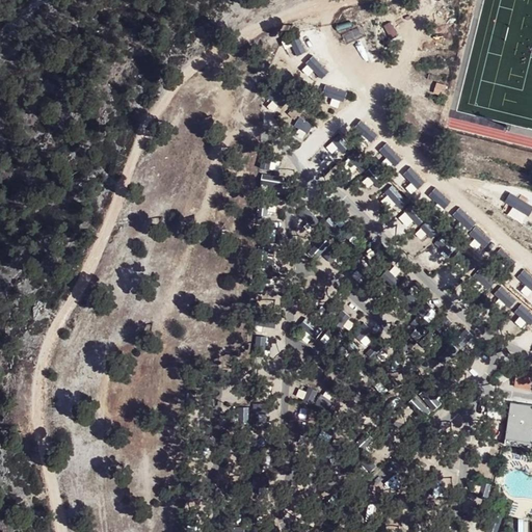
[(434,80),(431,91),(443,94),(446,82),(434,80)]
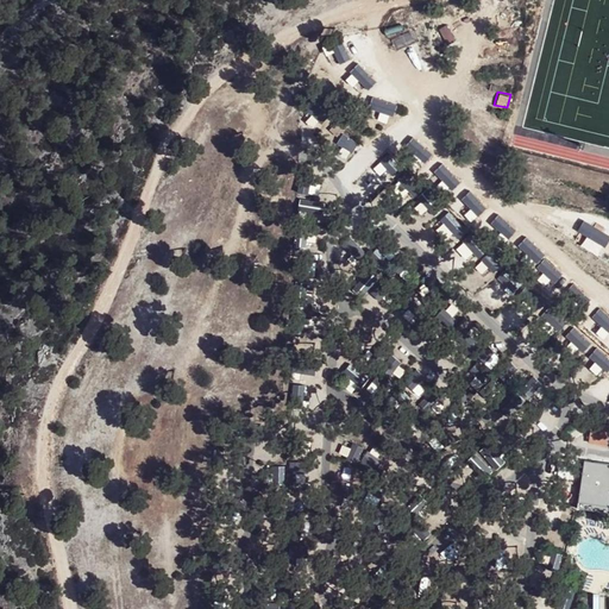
[(321,123),(330,114),(312,98),(303,106),(321,123)]
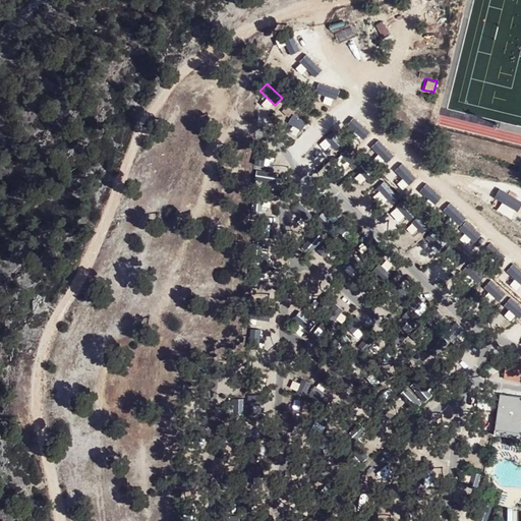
[(301,128),(305,121),(293,114),(289,121),(301,128)]
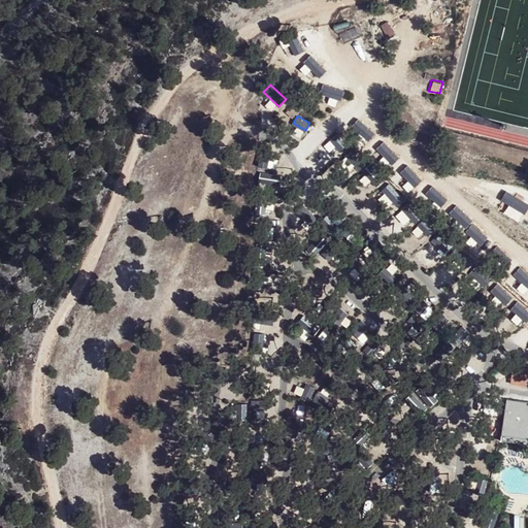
[(259,163),(275,164),(276,154),(260,152),(259,163)]
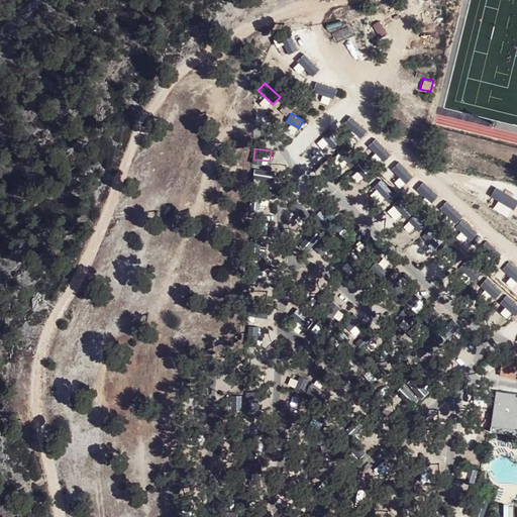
[(317,189),(304,204),(312,210),(325,195),(317,189)]
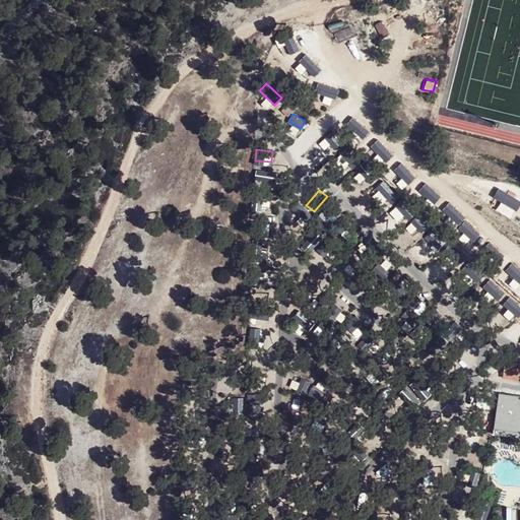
[(307,239),(316,250),(327,242),(318,231),(307,239)]
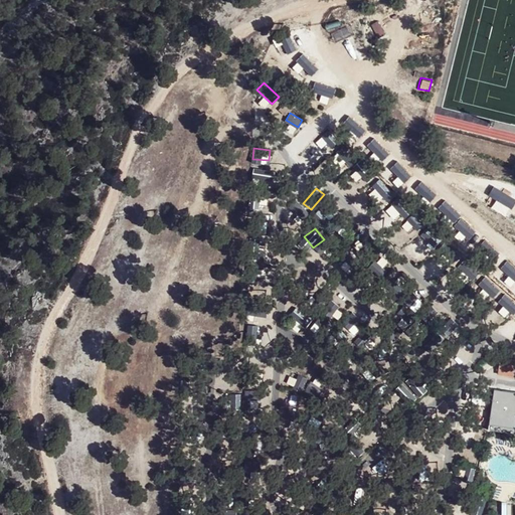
[(327,297),(332,289),(322,281),(308,301),(329,316),(337,304),(327,297)]
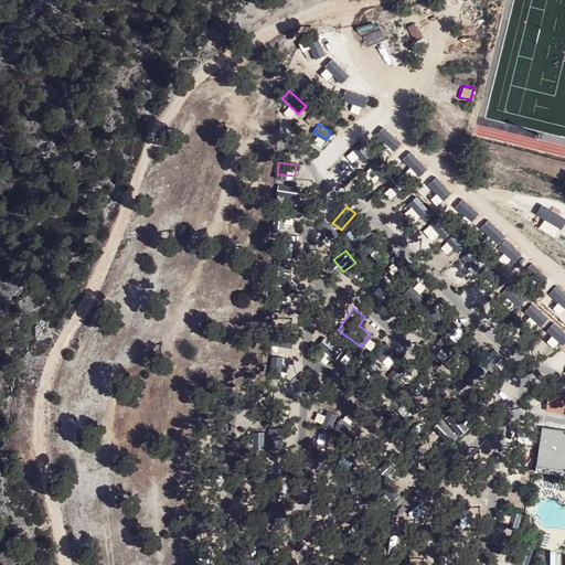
[(418,316),(408,322),(416,334),(426,328),(418,316)]
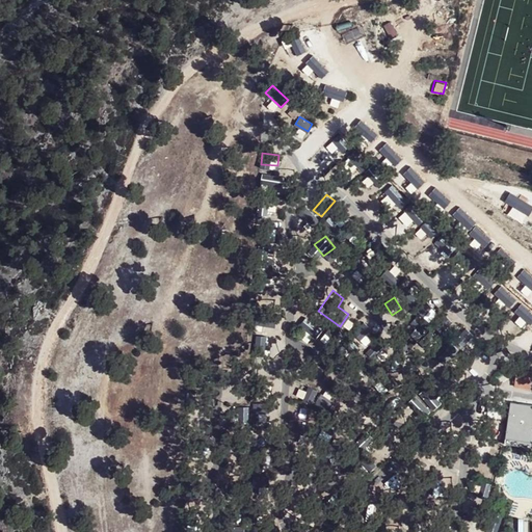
[(454,339),(468,349),(476,338),(462,328),(454,339)]
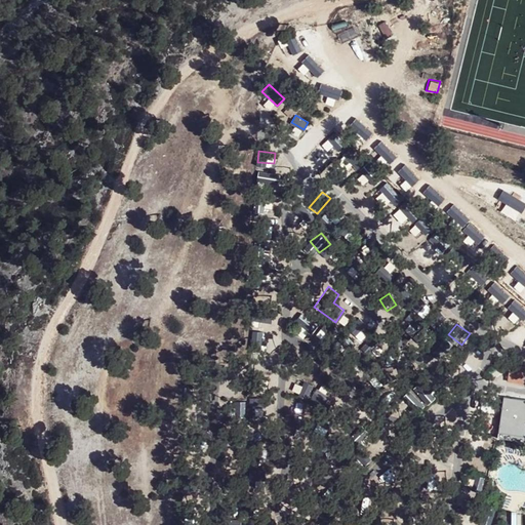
[(524,371),(511,370),(510,380),(524,381),(524,371)]
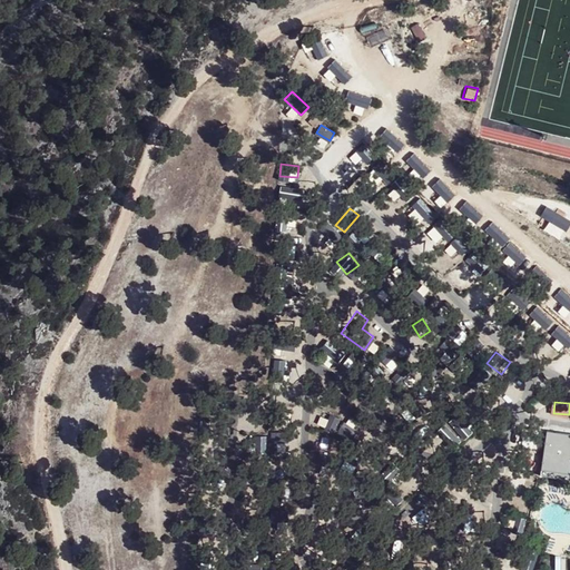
[(569,434),(547,432),(541,470),(569,473),(569,434)]
